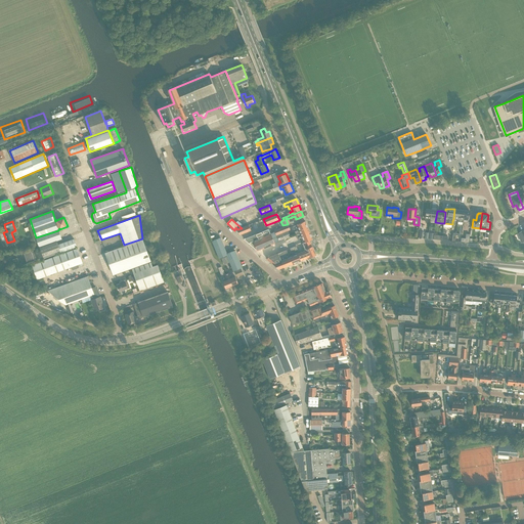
[(295,231),(297,235),(309,230),(305,221),(297,224),(300,231),(299,232),(298,230),(295,231)]
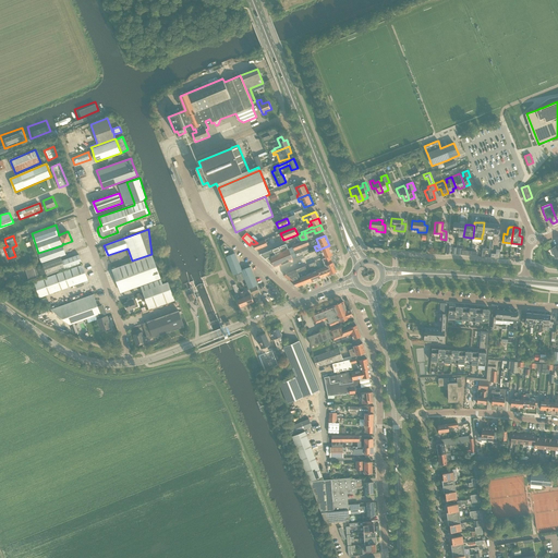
[(286,244),(261,254),(274,267),(293,259),(292,259),(303,255),(310,252),(306,245),(310,244),(307,239),(292,245),(293,247),(288,249),(286,244)]
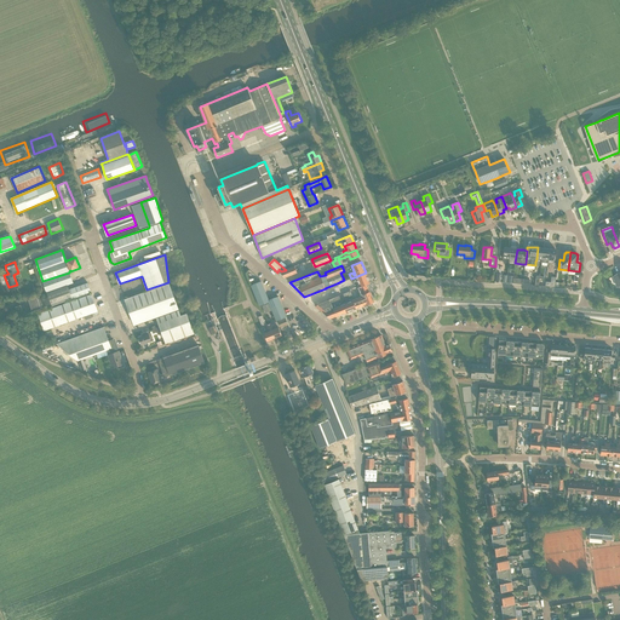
[(286,270),(281,271),(285,279),(297,273),(294,267),(286,270)]
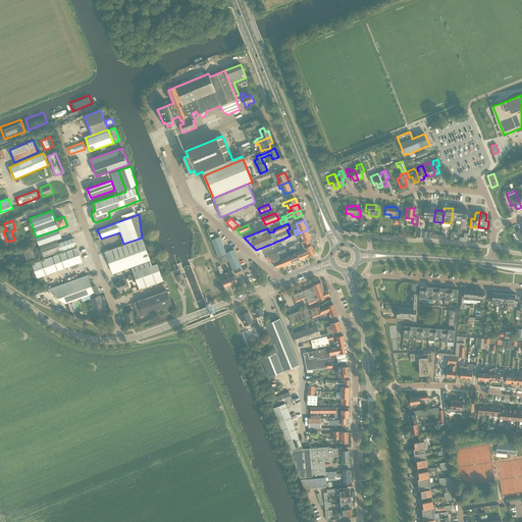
[(58,229),(36,237),(37,239),(38,241),(39,246),(61,238),(58,229)]
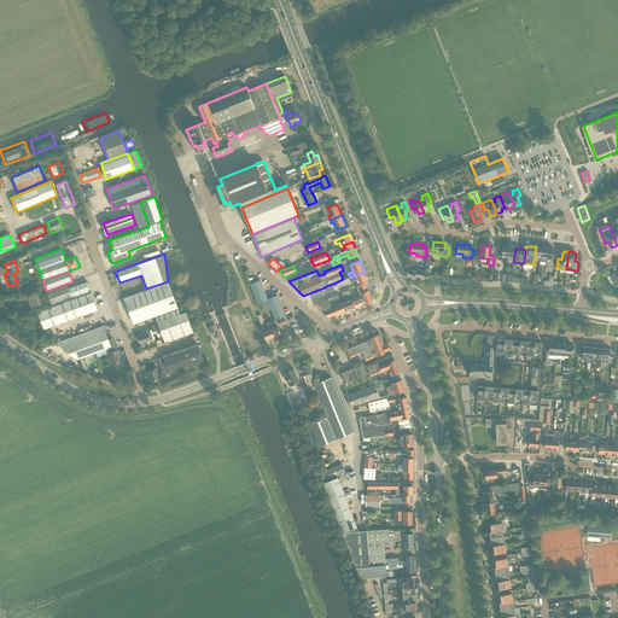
[(356,284),(356,287),(366,284),(368,283),(365,272),(350,278),(351,280),(354,285),(356,284)]
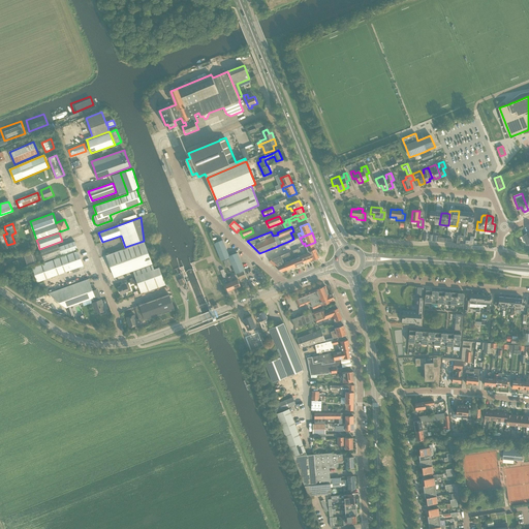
[(237,251),(228,254),(223,240),(215,243),(221,259),(228,256),(236,274),(245,271),(237,251)]
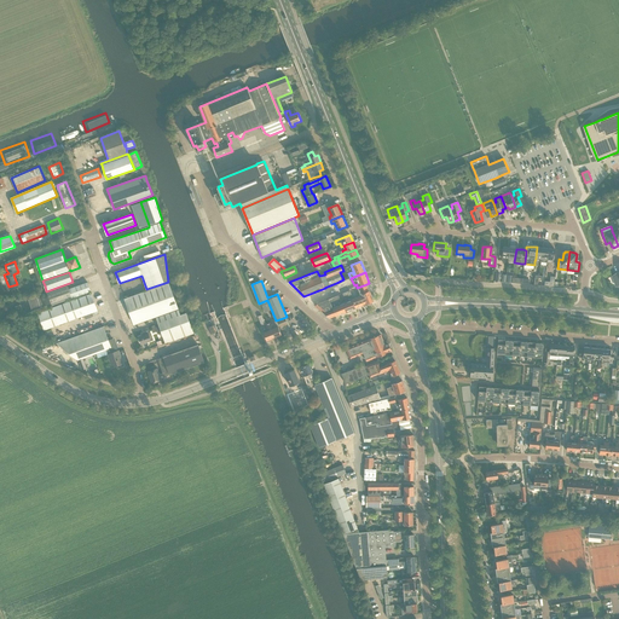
[(73,298),(91,291),(87,282),(69,289),(68,285),(47,293),(52,306),(73,299),(73,298)]
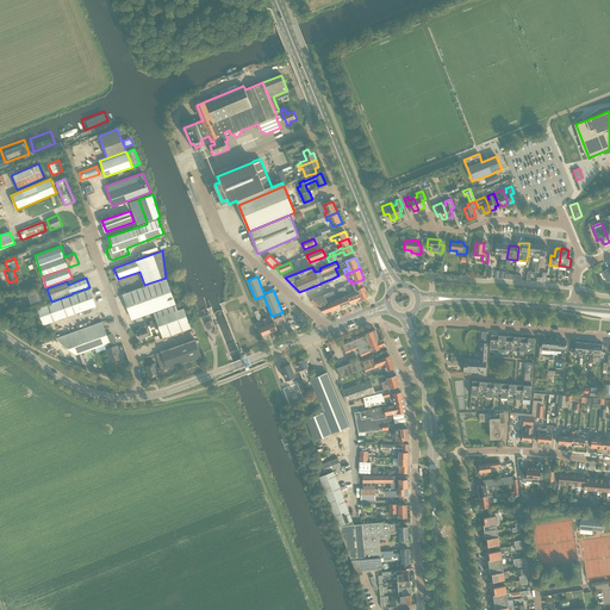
[(178,310),(175,304),(167,279),(123,294),(132,319),(154,312),(163,338),(191,328),(184,307),(178,310)]
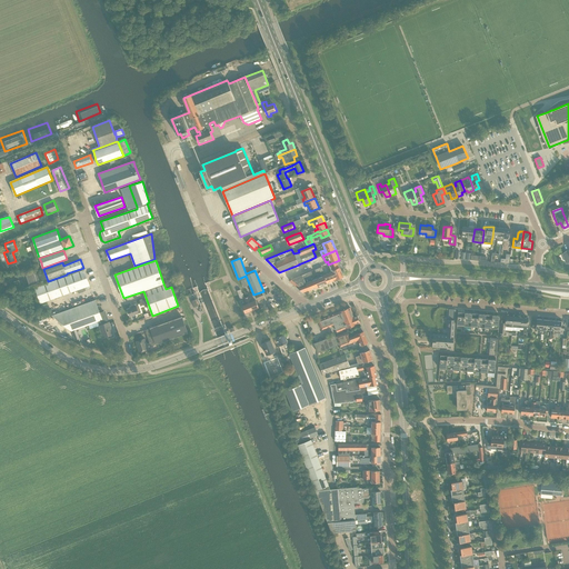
[(337,261),(328,265),(331,271),(333,270),(333,271),(331,272),(335,280),(342,277),(339,268),(337,261)]
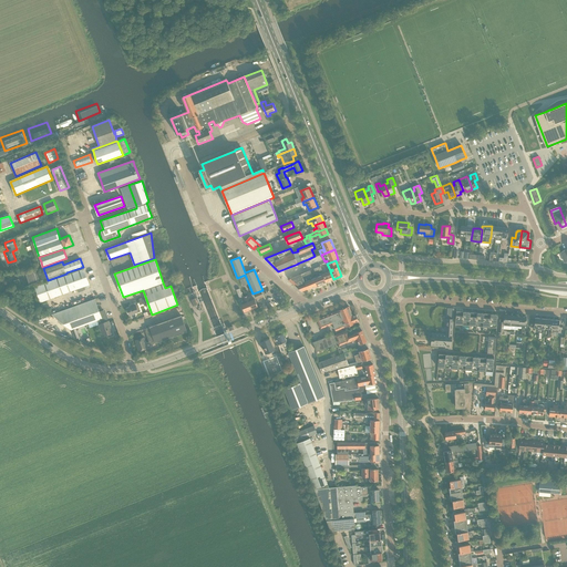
[(313,278),(317,286),(327,282),(326,282),(327,281),(323,274),(320,266),(313,269),(317,277),(313,278)]
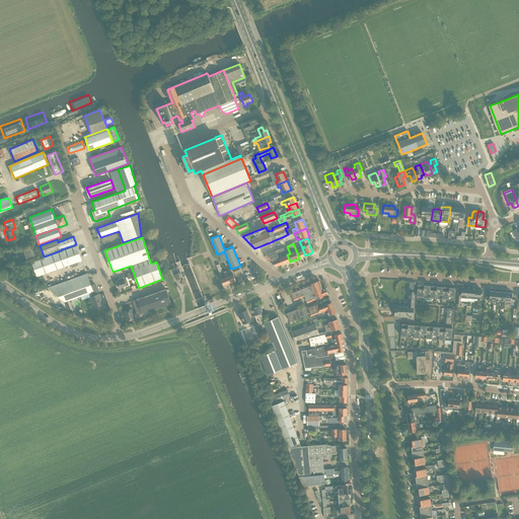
[(77,246),(32,263),(38,277),(58,269),(71,265),(72,267),(77,265),(76,263),(82,261),(78,248),(77,246)]
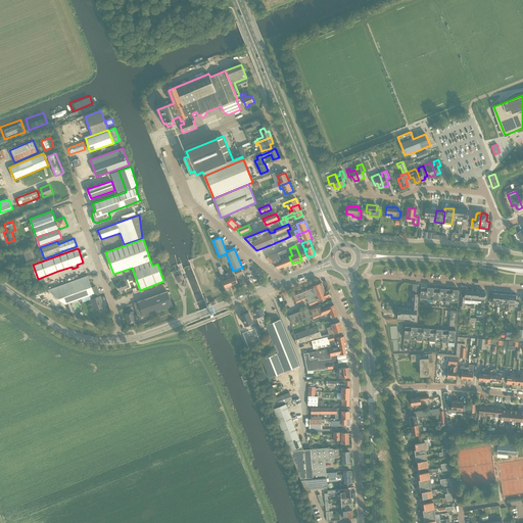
[(292,264),(289,256),(286,249),(266,257),(279,269),(284,267),(284,268),(292,264)]
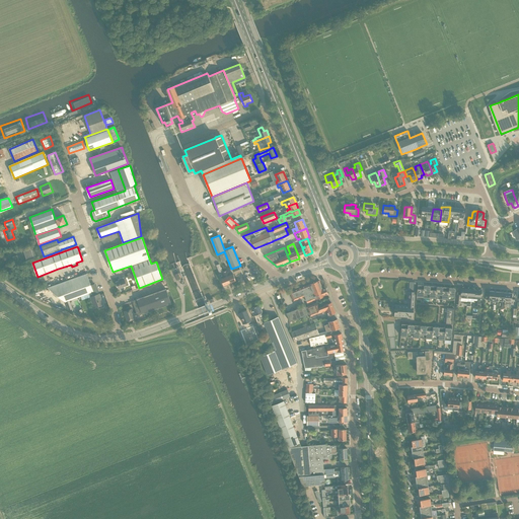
[(23,251),(26,258),(35,255),(32,248),(23,251)]
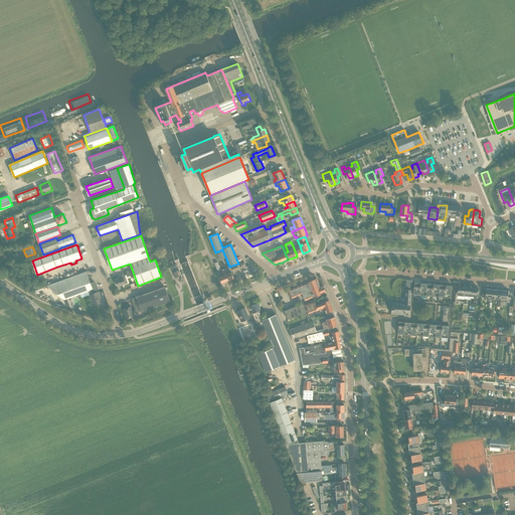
[(300,246),(294,248),(297,255),(303,253),(300,246)]
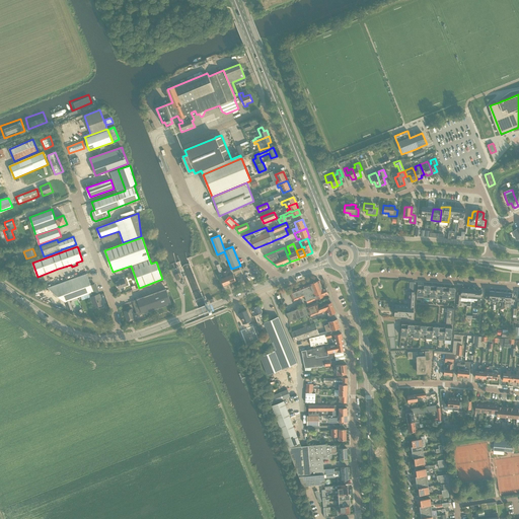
[(225,272),(230,283),(236,281),(233,275),(229,276),(228,274),(229,274),(227,271),(225,272)]
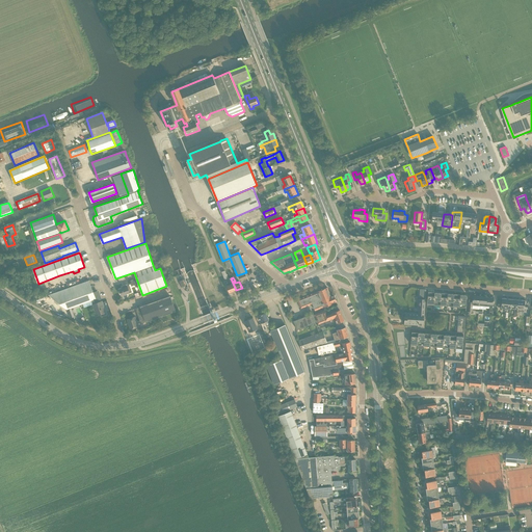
[(236,290),(231,278),(229,280),(230,283),(231,282),(232,284),(227,286),(230,293),(236,290)]
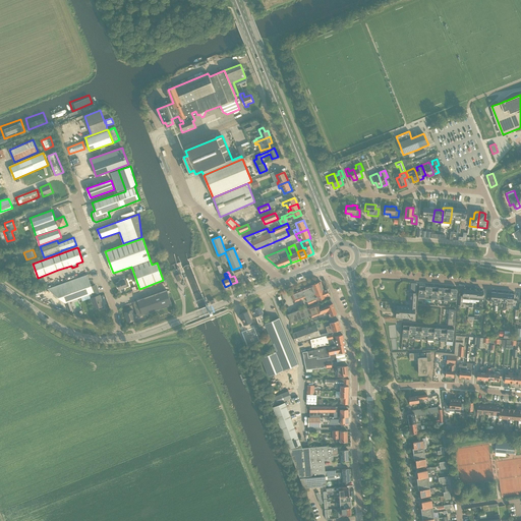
[(99,296),(98,292),(95,286),(92,287),(88,275),(48,289),(65,303),(90,294),(95,309),(104,306),(100,295),(99,296)]
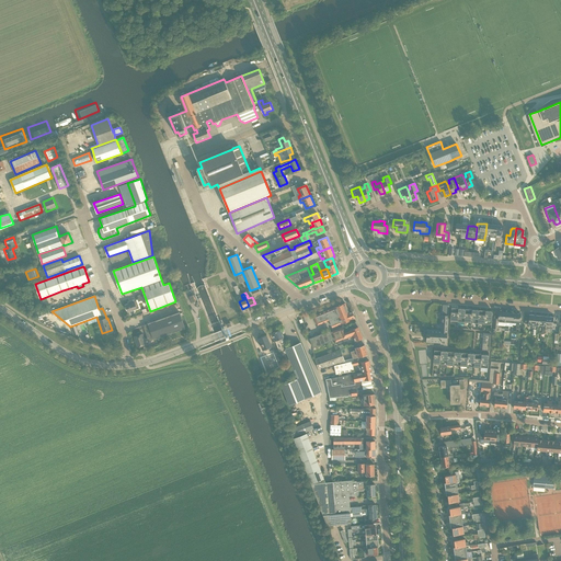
[(128,304),(126,305),(128,312),(129,311),(129,313),(132,313),(134,312),(135,311),(134,310),(137,309),(136,309),(139,308),(136,301),(134,302),(134,300),(127,302),(128,304)]
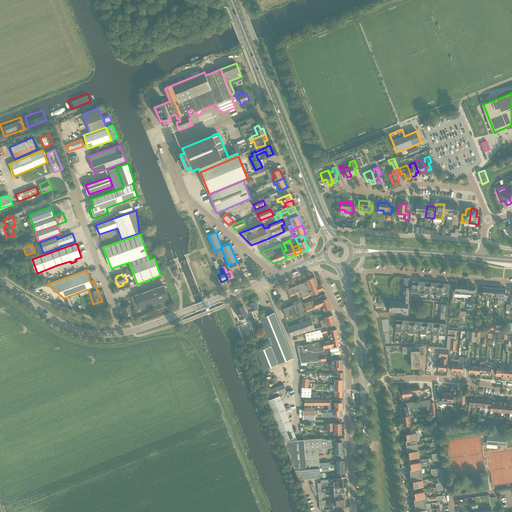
[(321,292),(324,290),(321,284),(319,285),(315,277),(286,288),(290,297),(300,292),(303,299),(311,296),(321,292)]
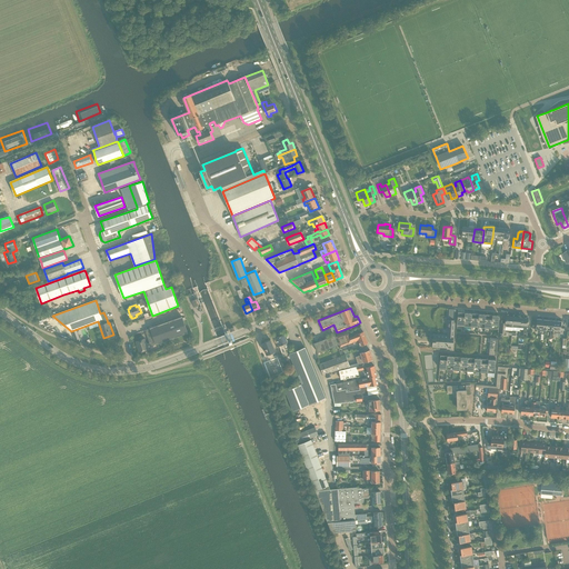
[(146,342),(147,347),(150,345),(151,346),(188,332),(182,317),(145,330),(149,343),(147,343),(147,342),(146,342)]
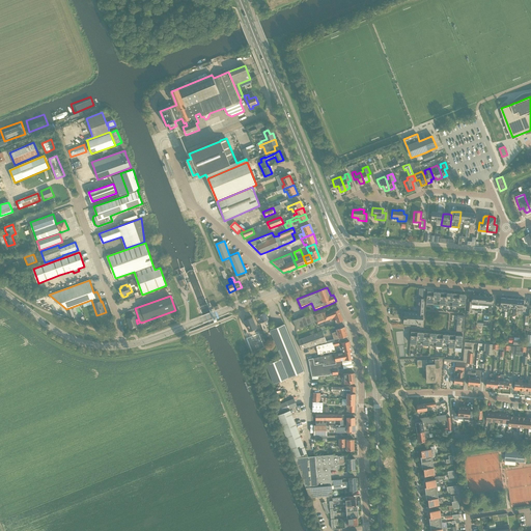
[(468,301),(467,311),(471,311),(471,308),(474,308),(478,308),(478,305),(479,296),(472,296),(472,302),(469,302),(468,301)]
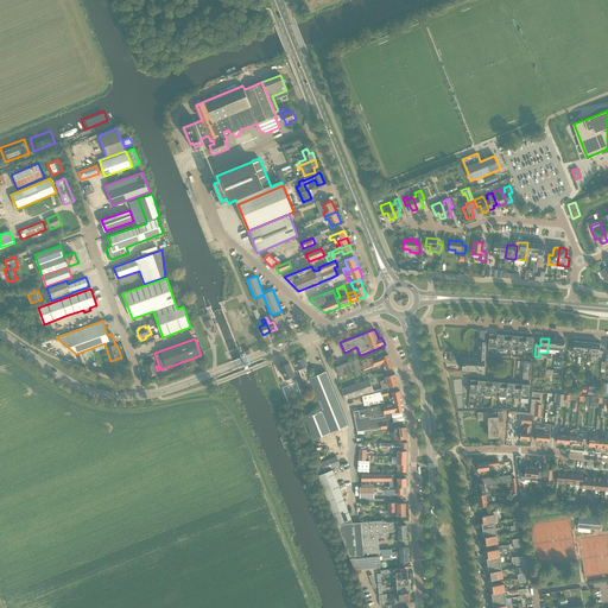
[(584,353),(584,342),(575,341),(574,344),(570,344),(570,350),(574,352),(574,353),(584,354),(584,353)]
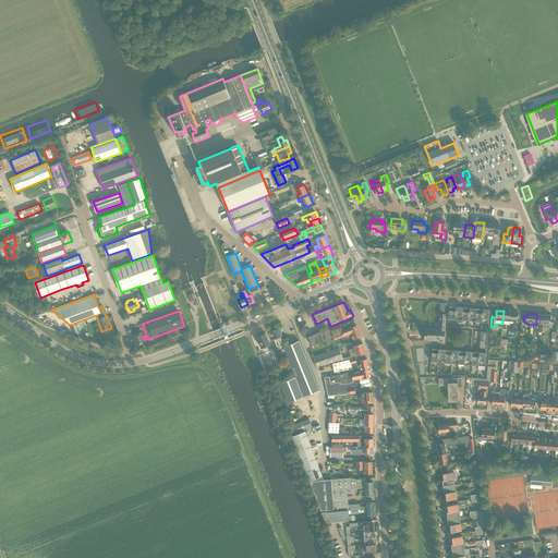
[(544,315),(542,332),(545,332),(545,327),(549,327),(549,325),(549,324),(553,324),(554,319),(552,319),(552,316),(544,315)]
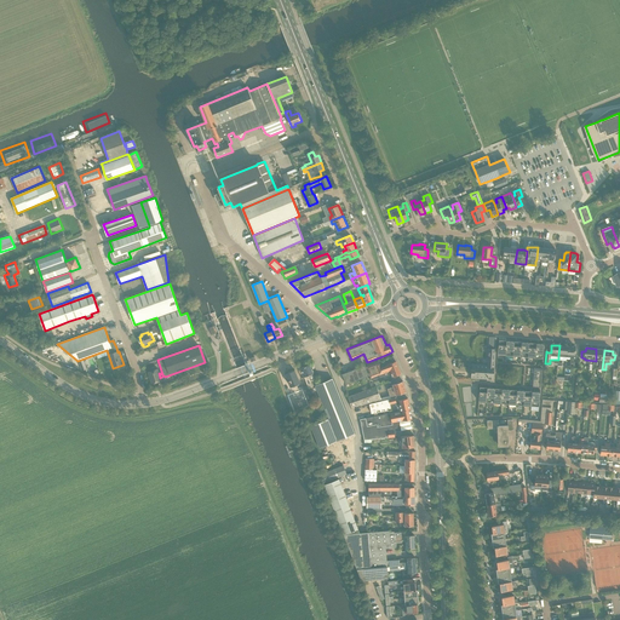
[(385,373),(382,365),(380,361),(375,363),(375,365),(367,367),(372,378),(385,373)]
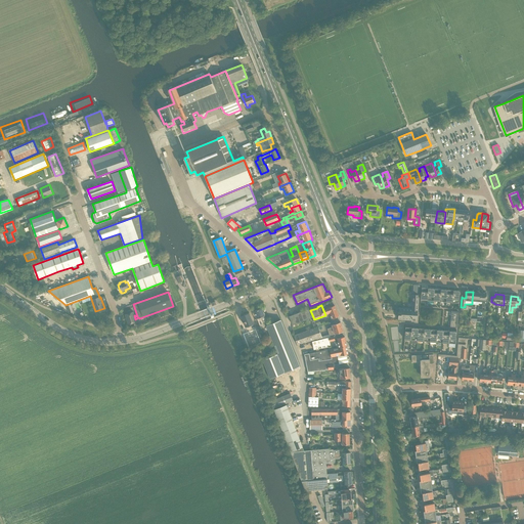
[(322,308),(325,315),(326,317),(331,316),(332,320),(336,318),(335,317),(339,316),(335,305),(329,308),(328,307),(322,308)]
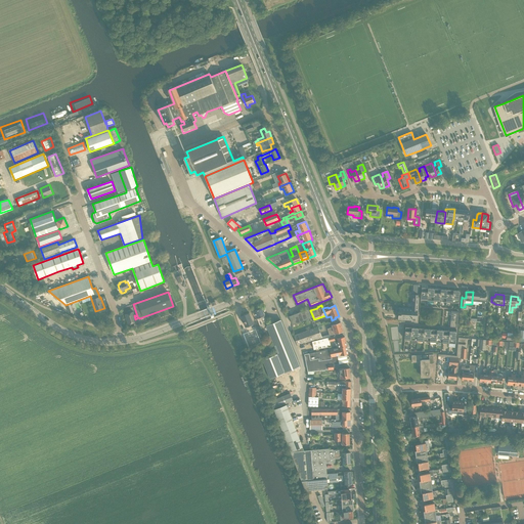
[(300,367),(281,320),(269,325),(262,308),(255,311),(258,318),(261,317),(265,328),(267,326),(278,354),(263,360),(271,379),(280,375),(286,373),(300,367)]
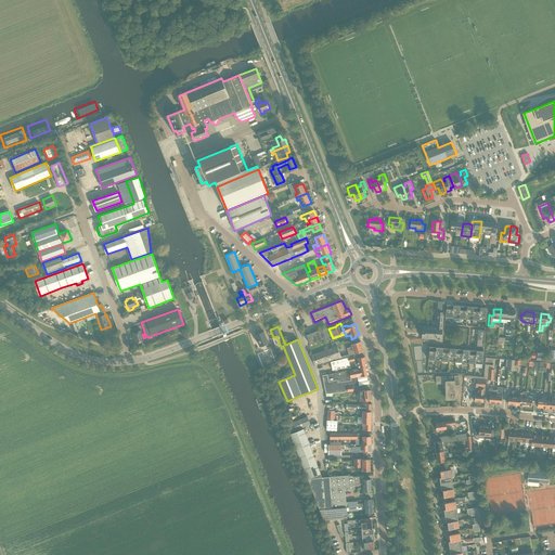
[(442,327),(437,327),(423,326),(422,338),(436,339),(436,340),(441,340),(442,331),(442,327)]
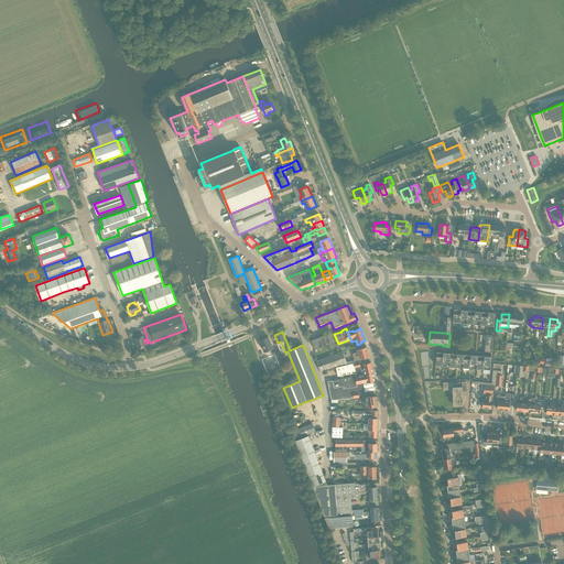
[(311,340),(315,349),(335,342),(332,333),(311,340)]
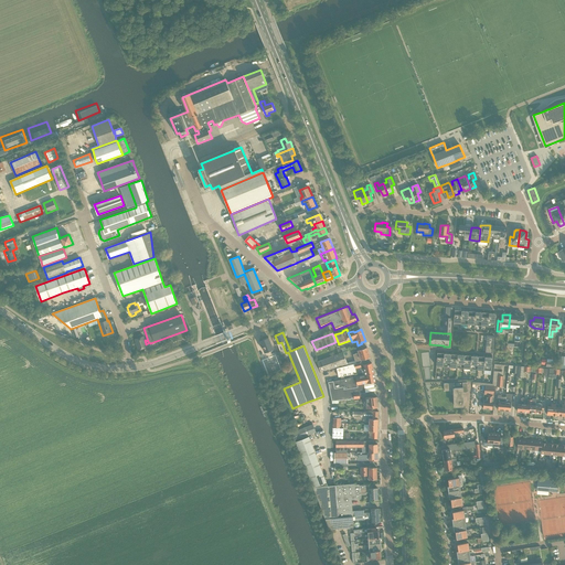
[(146,344),(145,340),(142,337),(141,337),(140,334),(139,334),(137,336),(137,337),(138,339),(135,339),(139,350),(147,347),(146,344)]
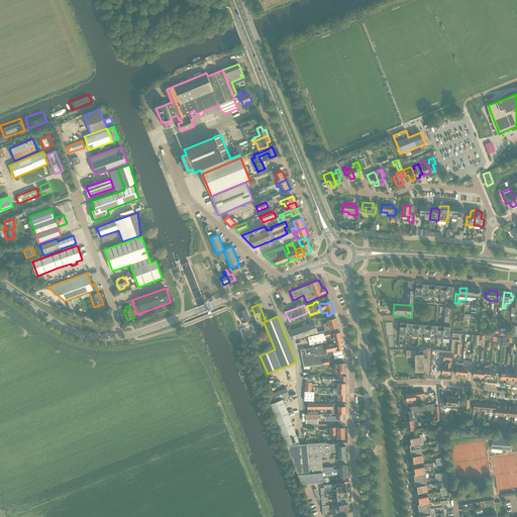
[(245,309),(238,312),(242,322),(249,319),(245,309)]
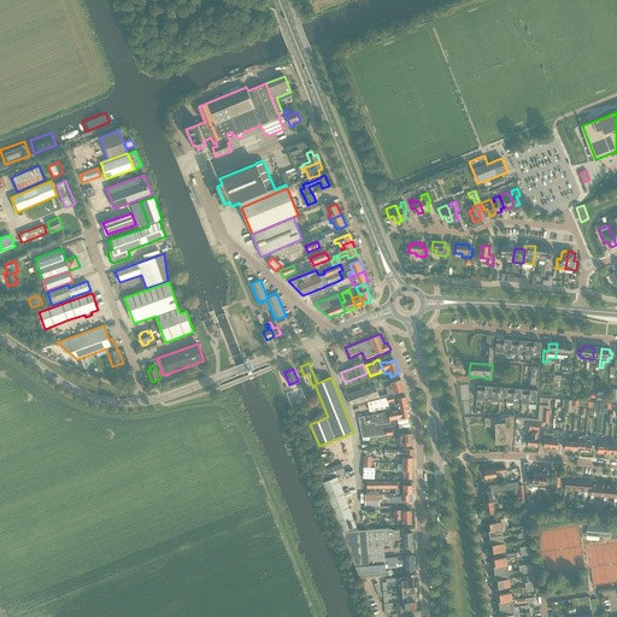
[(394,393),(404,389),(401,380),(391,383),(392,385),(386,387),(389,397),(395,395),(394,393)]
